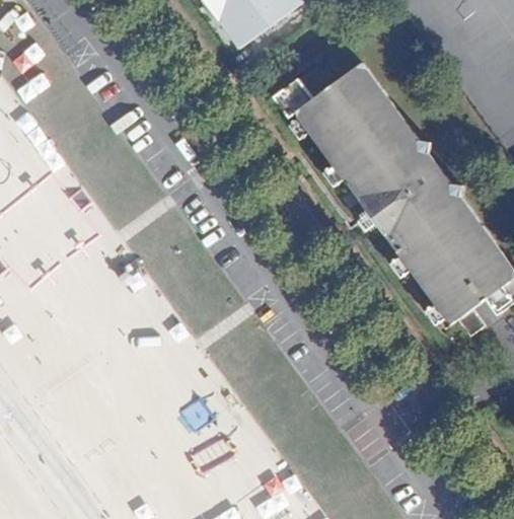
[(298,0),(201,0),(219,24),(237,49),(301,3),(298,0)]
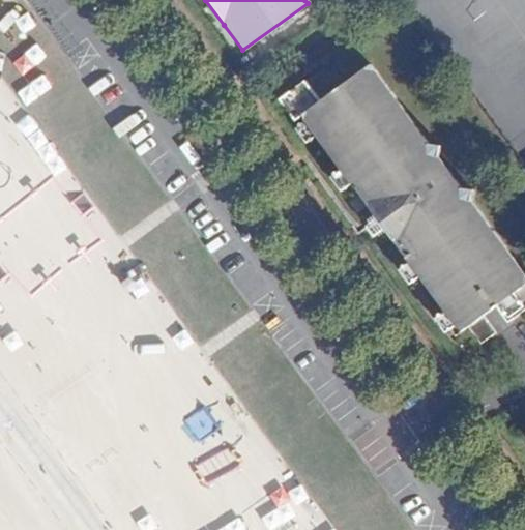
[(492,306),(524,283),(524,278),(467,201),(469,189),(458,187),(435,156),(436,145),(426,144),(367,64),(317,100),(302,81),(276,99),(292,120),(299,115),(303,120),(314,134),(339,168),(349,181),(375,217),(381,227),(407,260),(417,274),(442,308),(453,322),(459,330),(459,331),(464,327),(476,344),(492,332),(479,316),(492,306)]
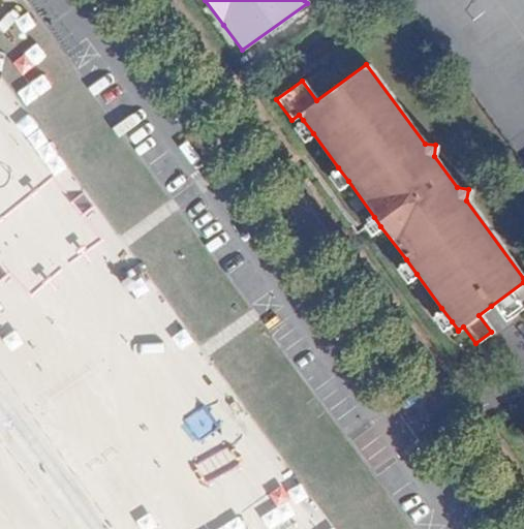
[(313,133),(303,120),(293,128),(302,142),(313,133)]
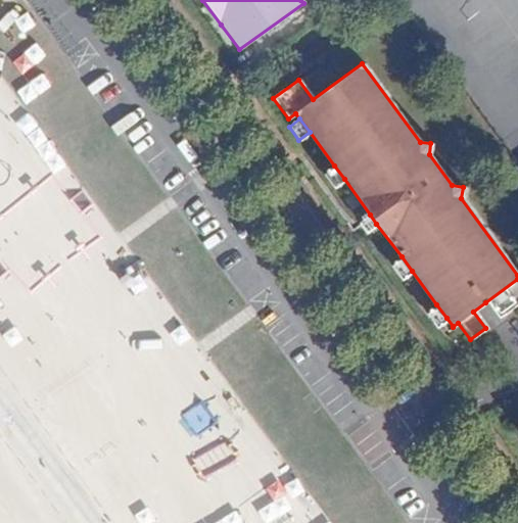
[(344,179),(334,165),(323,174),(333,187),(344,179)]
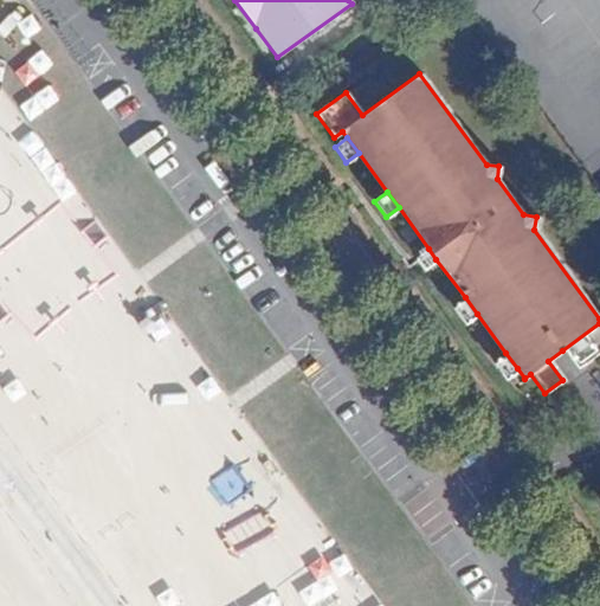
[(436,259),(428,249),(414,258),(421,269),(436,259)]
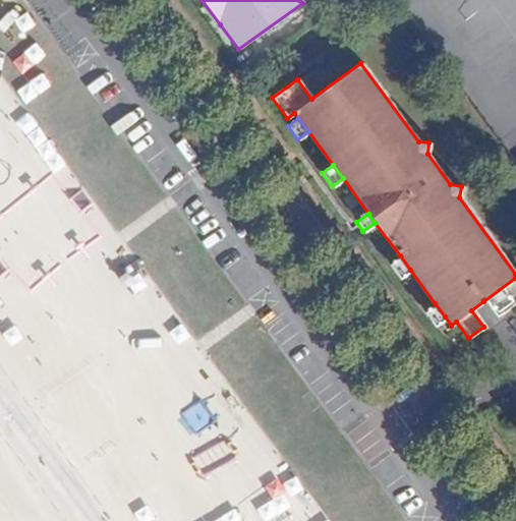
[(400,278),(410,270),(400,255),(389,264),(400,278)]
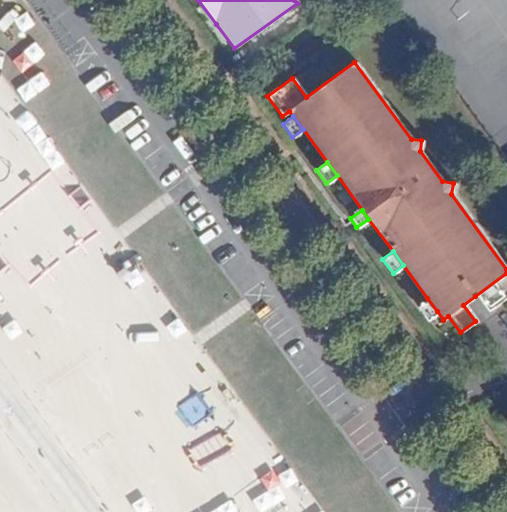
[(506,296),(506,273),(475,296),(486,312),(506,296)]
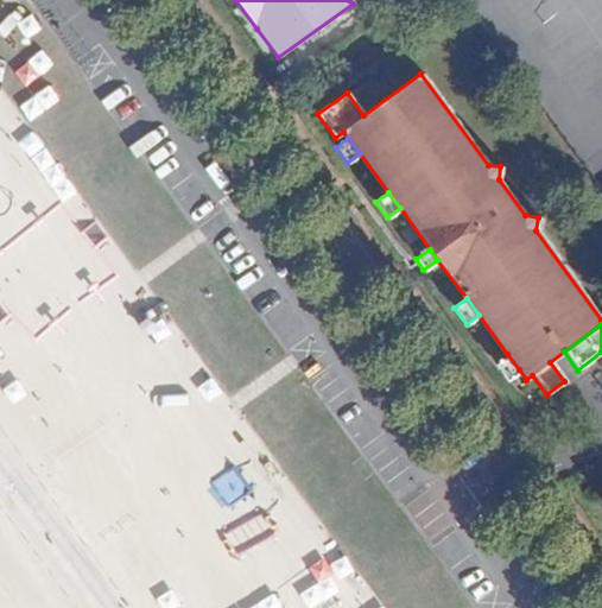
[(507,379),(519,369),(507,354),(495,362),(507,379)]
